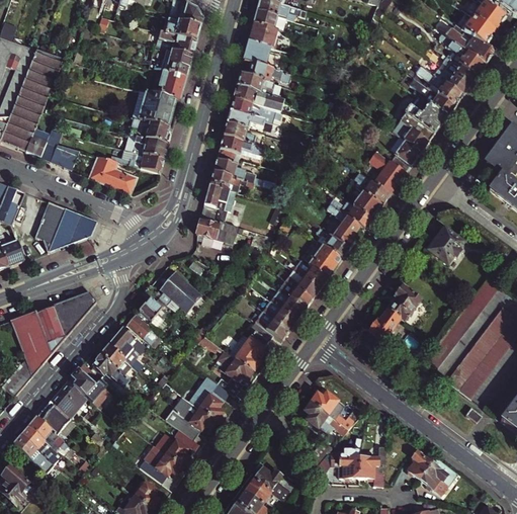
[(119,0),(116,10),(119,11),(120,6),(124,7),(127,0),(119,0)]
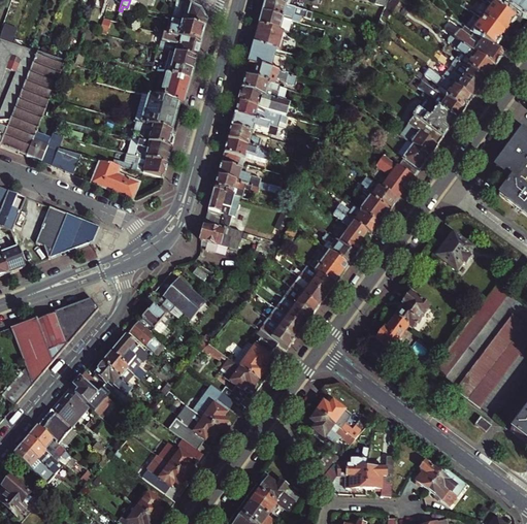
[(136,0),(133,7),(143,9),(146,0),(136,0)]
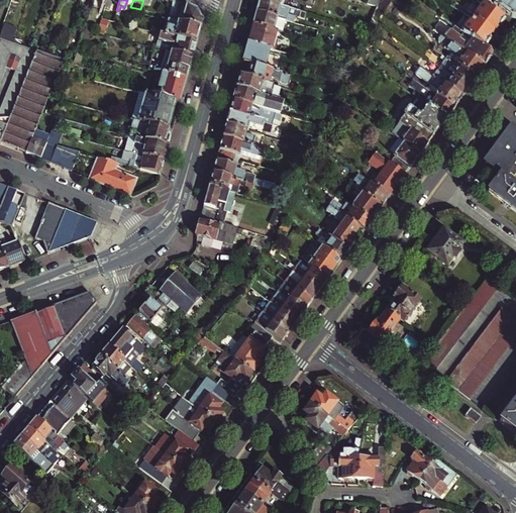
[(169,17),(177,19),(183,2),(180,0),(174,0),(169,17)]
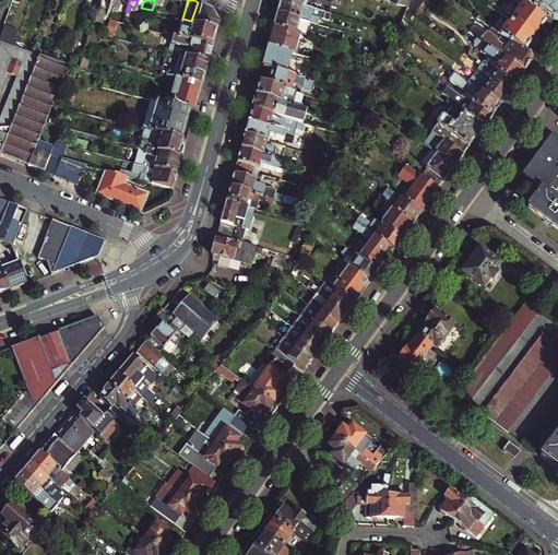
[(280,0),(277,11),(308,19),(309,20),(311,12),(323,15),(325,10),(301,2),(293,0),(280,0)]
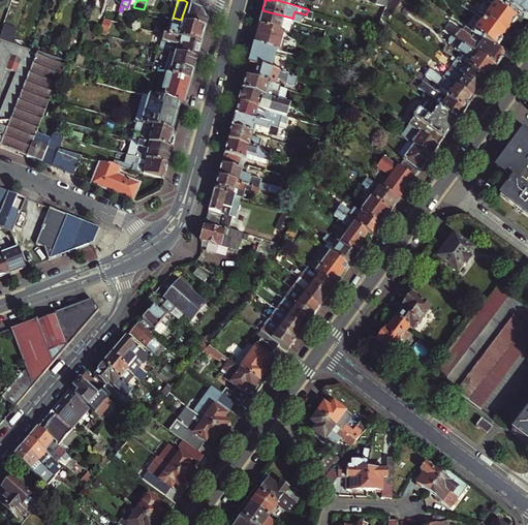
[(505,0),(527,14),(527,0),(505,0)]
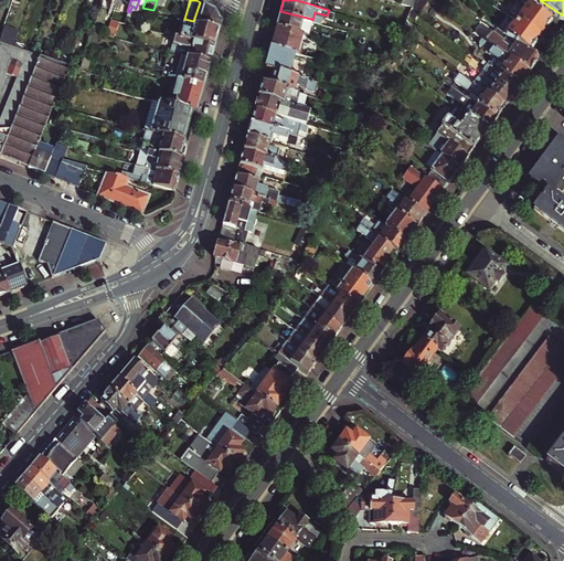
[(540,34),(552,19),(528,1),(521,10),(520,9),(517,10),(513,14),(540,34)]
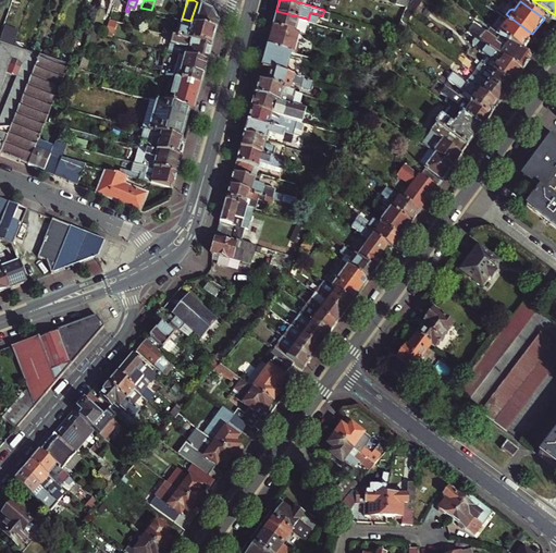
[(190,21),(214,28),(217,21),(210,9),(197,2),(190,21)]
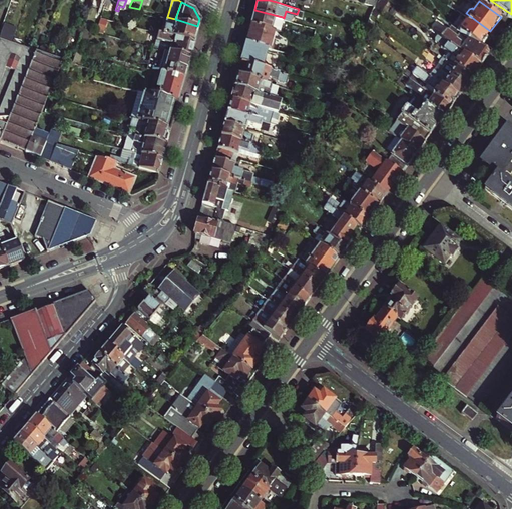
[(283,17),(254,10),(250,22),(273,28),(279,29),(283,17)]
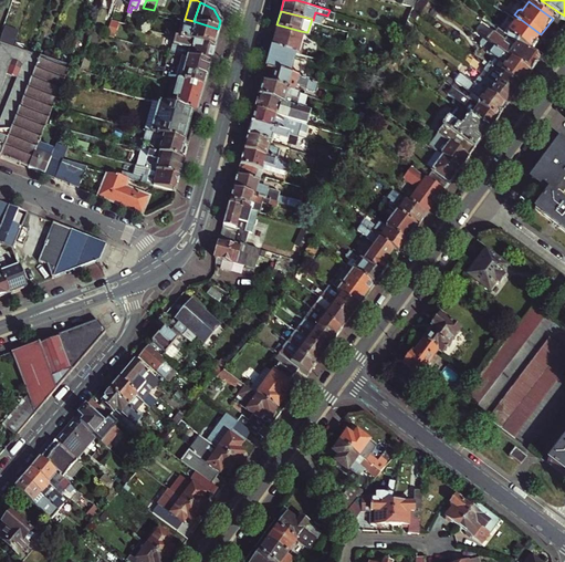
[(530,50),(541,34),(514,14),(511,20),(511,23),(512,24),(506,32),(530,50)]
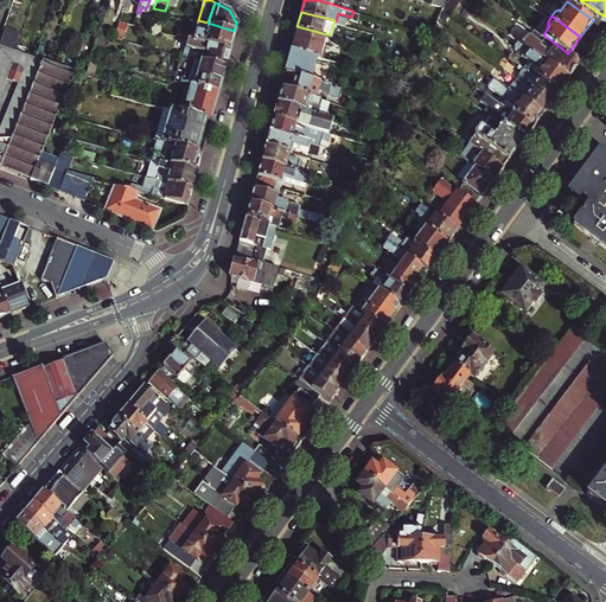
[(229,47),(234,31),(208,23),(198,20),(197,20),(192,38),(229,47)]
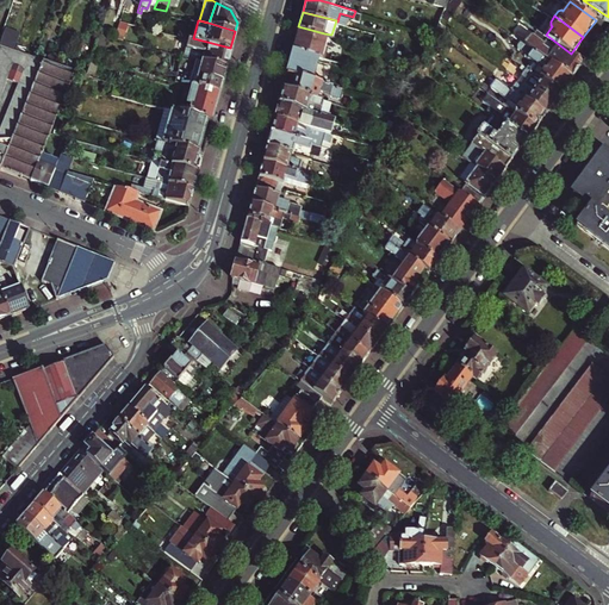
[(571,54),(546,35),(541,41),(516,24),(510,32),(520,38),(570,75),(580,61),(571,54)]
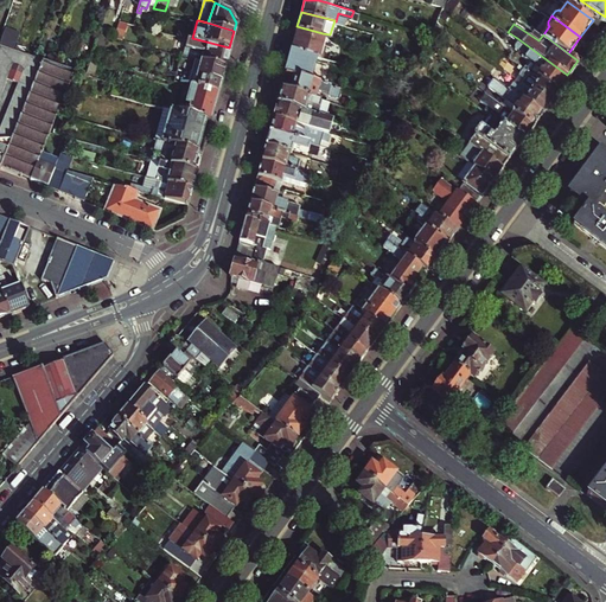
[(323,33),(297,26),(294,38),(295,39),(297,42),(295,47),(316,53),(317,53),(323,33)]
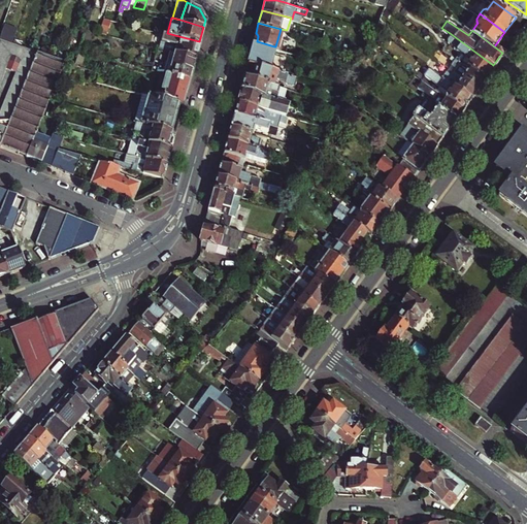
[(17,30),(1,25),(0,27),(0,37),(12,42),(14,36),(17,30)]
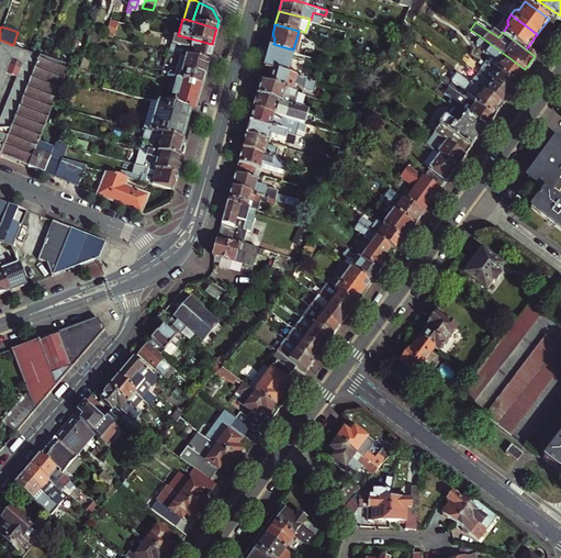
[(172,33),(168,49),(208,60),(212,44),(178,35),(172,33)]
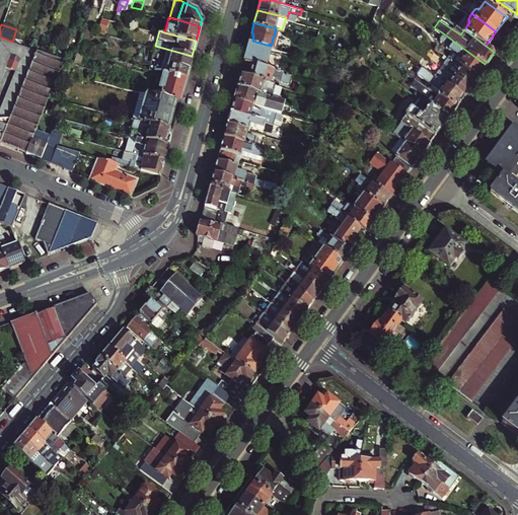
[(449,56),(476,76),(485,64),(442,32),(438,38),(446,44),(445,45),(453,51),(449,56)]
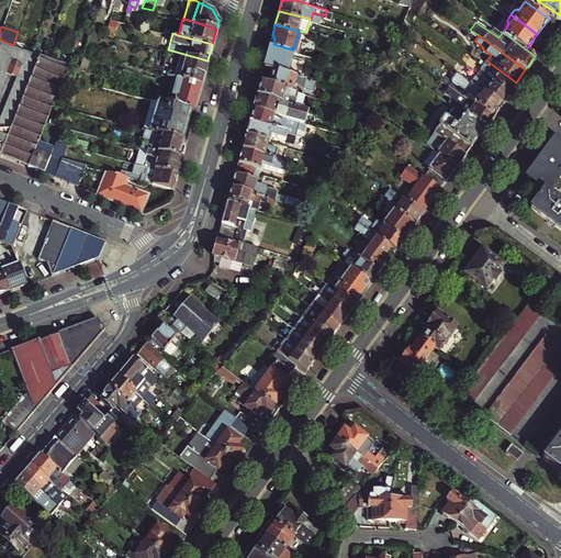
[(13,45),(22,47),(23,41),(15,38),(13,45)]
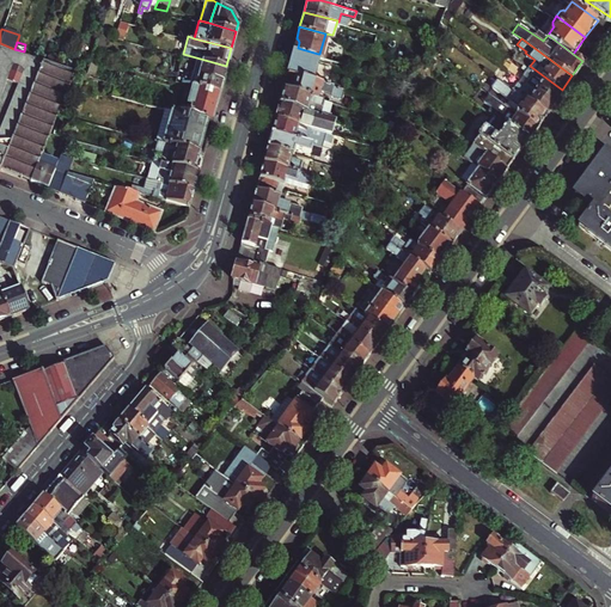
[(41,151),(50,129),(75,69),(24,51),(14,49),(0,43),(0,68),(6,75),(18,79),(35,79),(31,89),(28,96),(24,104),(20,112),(18,121),(14,130),(11,139),(0,165),(30,177),(37,159),(41,151)]
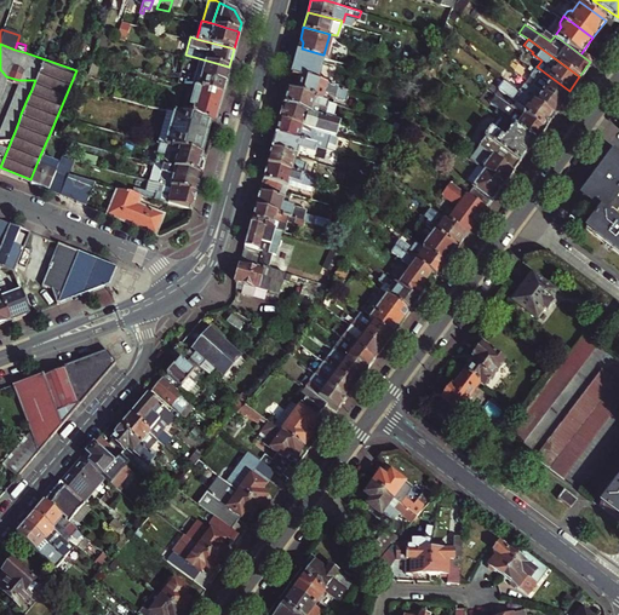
[(316,78),(322,55),(302,49),(298,49),(292,70),(301,73),(316,78)]
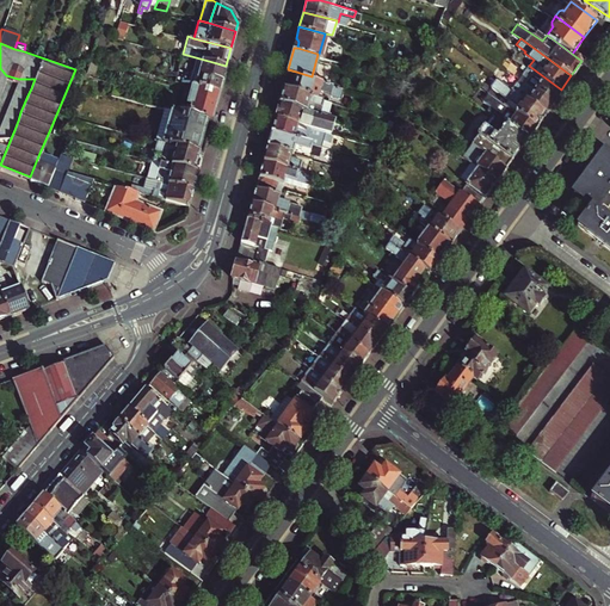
[(183,54),(182,54),(174,79),(191,84),(219,91),(226,66),(183,54)]
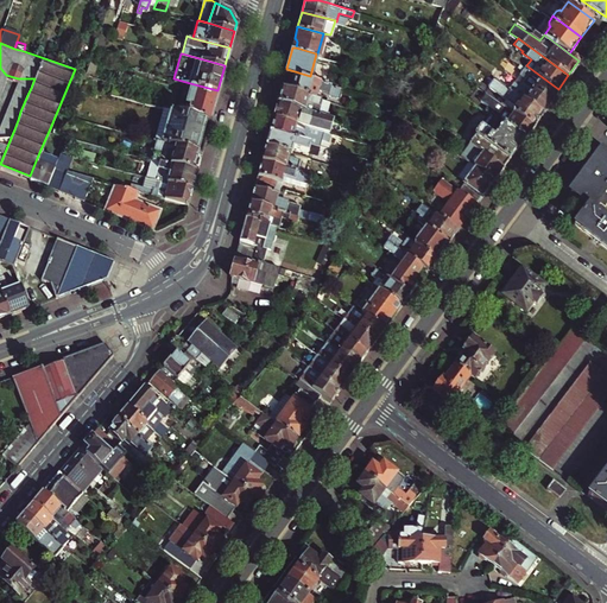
[(519,70),(524,64),(518,61),(513,67),(519,70)]
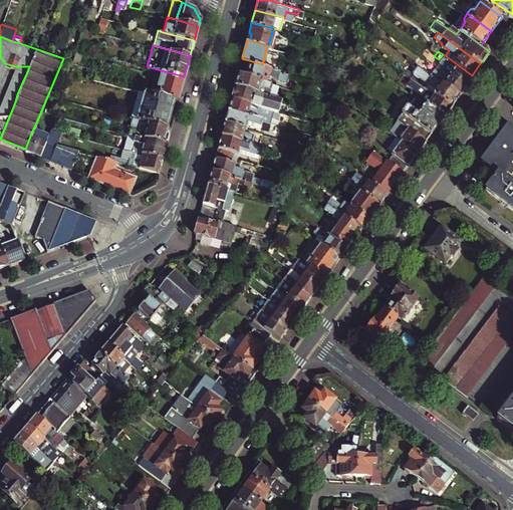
[(465,84),(472,75),(445,55),(443,54),(439,59),(439,60),(444,64),(442,67),(465,84)]
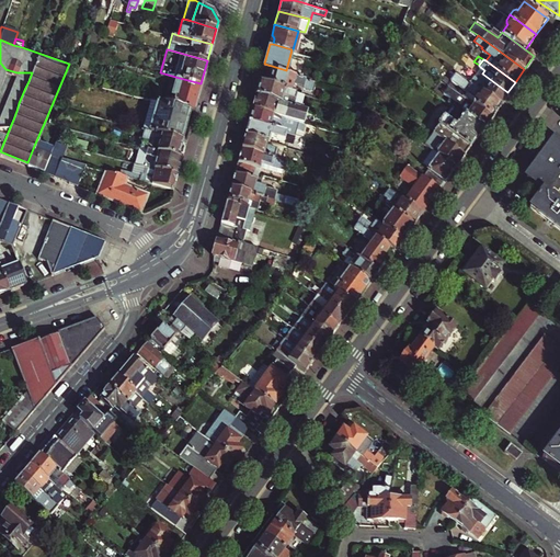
[(267,82),(283,87),(290,89),(293,82),(306,86),(309,77),(286,70),(272,66),(270,72),(266,72),(265,75),(265,78),(267,80),(267,82)]
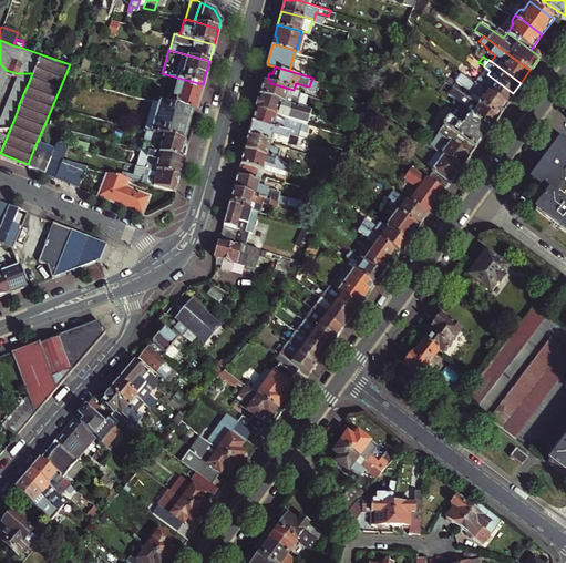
[(482,96),(477,102),(496,115),(505,103),(474,80),(462,71),(456,79),(482,96)]
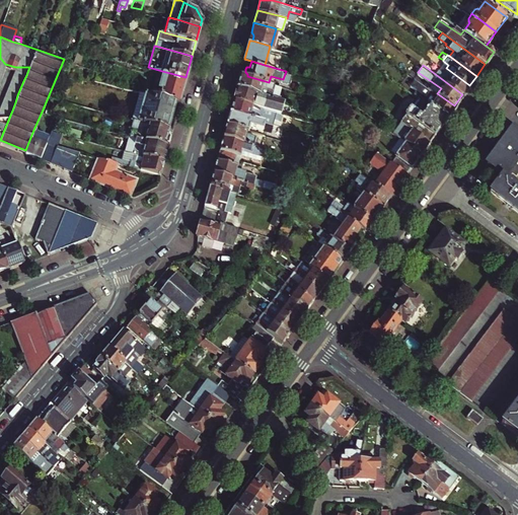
[(462,94),(469,85),(446,68),(443,71),(438,67),(434,73),(462,94)]
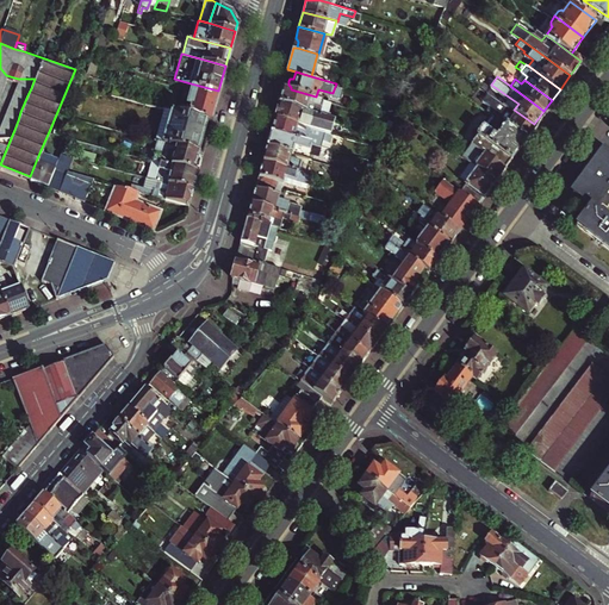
[(218,91),(191,83),(187,98),(180,97),(176,110),(211,118),(218,91)]
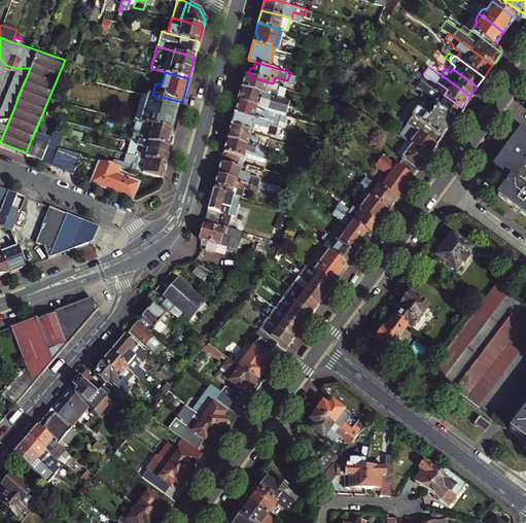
[(244,75),(240,86),(266,94),(268,83),(266,82),(266,81),(251,77),(244,75)]
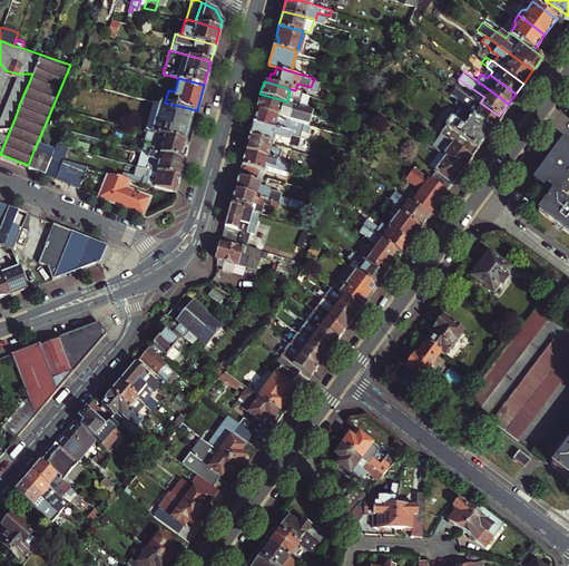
[(287,101),(260,94),(256,108),(291,118),(293,114),(310,118),(312,109),(287,101)]
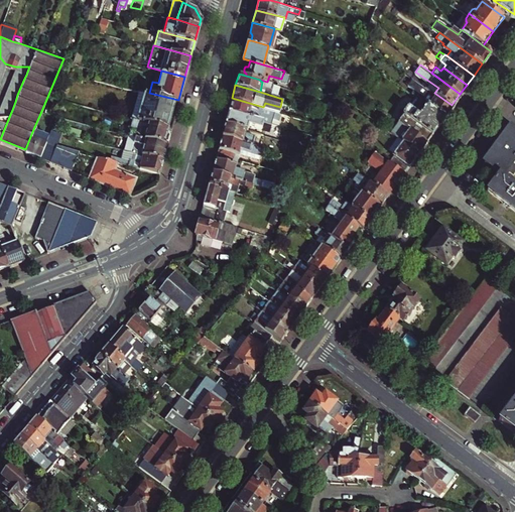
[(452,105),(434,93),(425,86),(422,89),(424,91),(423,93),(425,95),(422,99),(426,102),(444,115),(452,105)]
